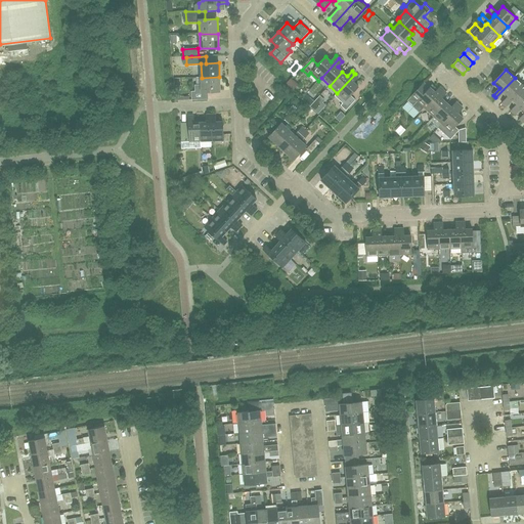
[(346,111),(356,100),(350,95),(358,87),(353,82),(358,77),(355,74),(337,93),(335,96),(342,103),(340,105),(346,111)]
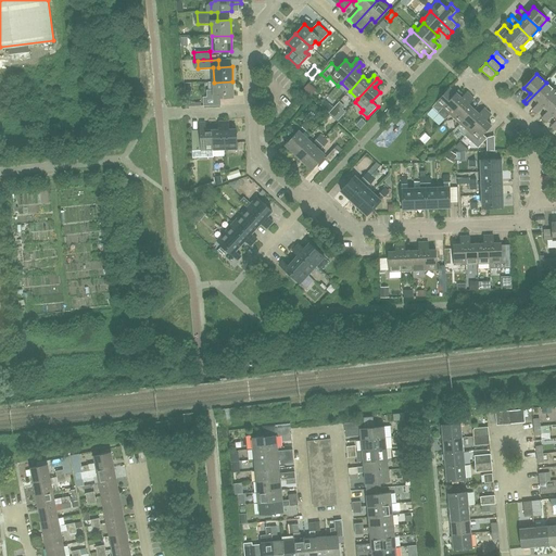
[(204,105),(220,105),(220,98),(234,98),(232,81),(214,83),(214,98),(204,98),(204,101),(204,103),(204,104),(204,105)]
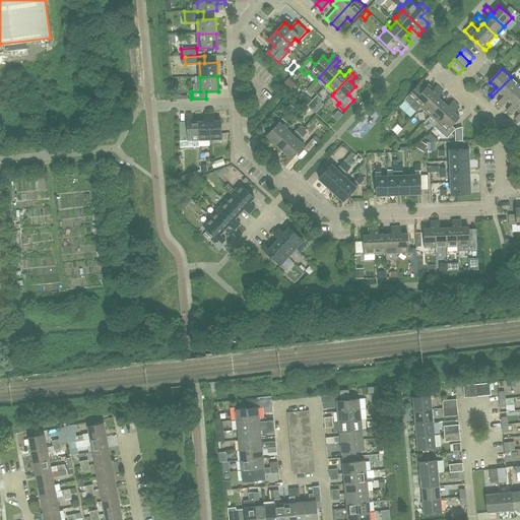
[(501,105),(519,84),(511,77),(492,96),(494,99),(500,91),(504,95),(498,103),(501,105)]
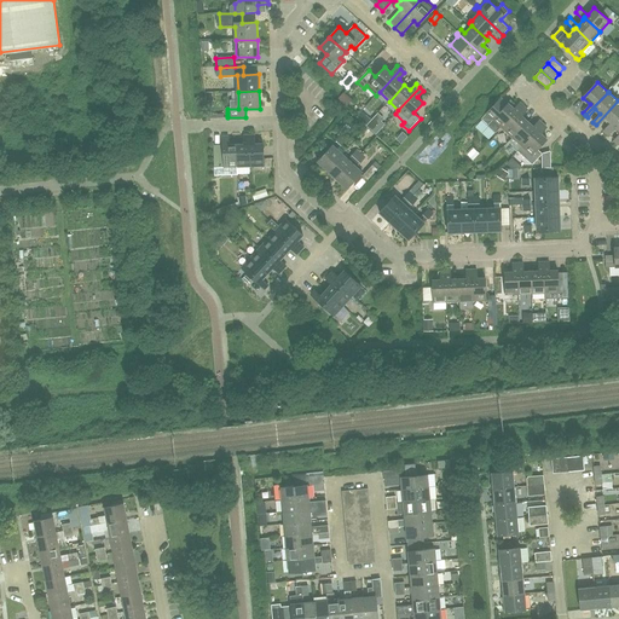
[(503,129),(525,106),(520,103),(515,109),(514,109),(514,108),(515,105),(512,100),(508,104),(499,113),(493,106),(481,119),(489,126),(496,133),(501,127),(503,129)]
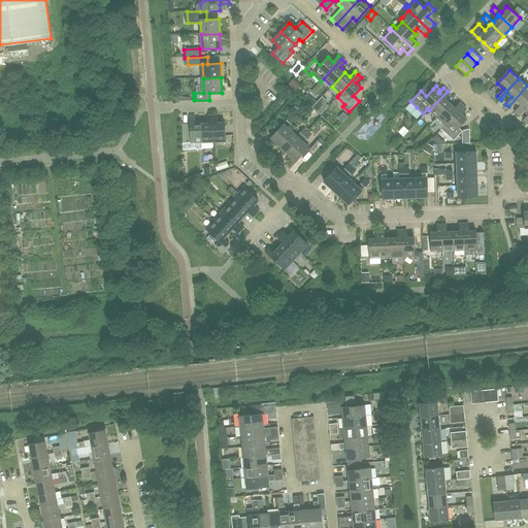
[(517,114),(527,102),(527,87),(527,86),(508,106),(509,108),(516,101),(521,105),(515,112),(517,114)]
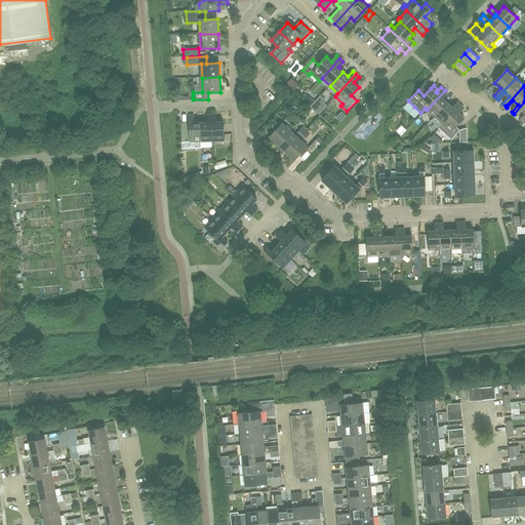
[(435,117),(447,103),(443,98),(448,93),(445,90),(427,110),(435,117)]
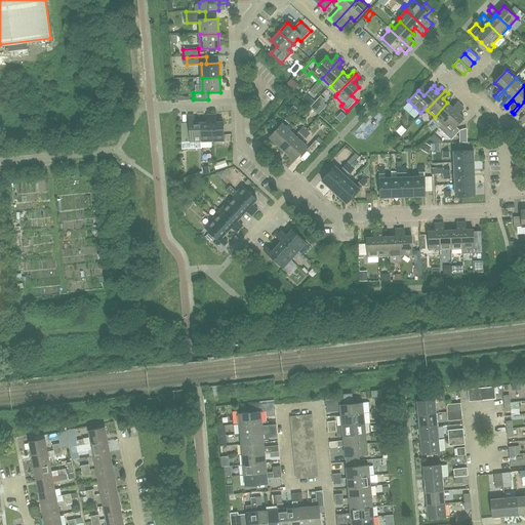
[(307,103),(311,107),(315,102),(311,98),(307,103)]
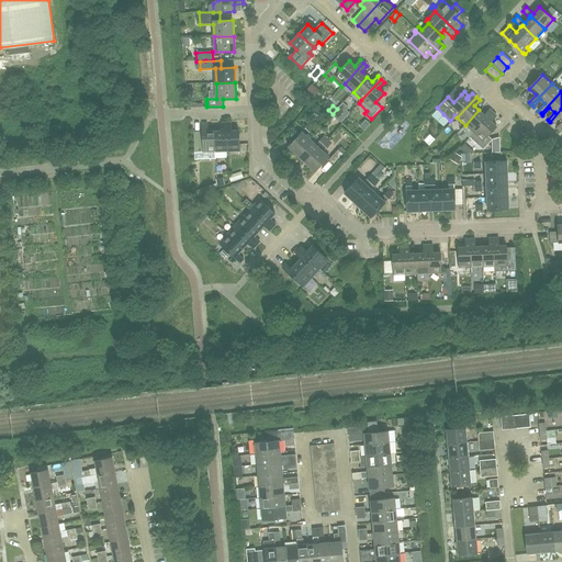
[(560,131),(561,127),(561,109),(550,122),(552,123),(559,116),(561,119),(561,122),(557,128),(560,131)]
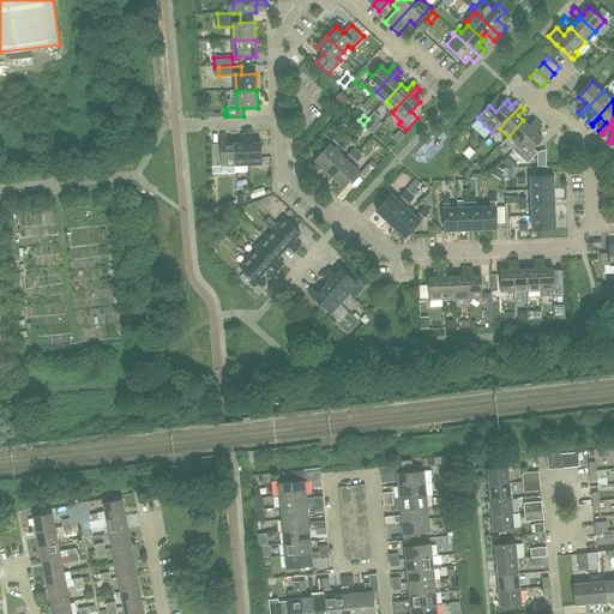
[(515,150),(518,146),(539,124),(535,120),(530,126),(523,120),(509,137),(506,139),(510,144),(509,145),(515,150)]
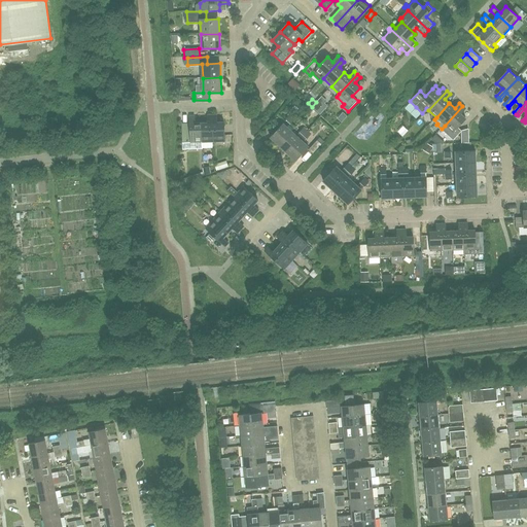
[(462,106),(445,126),(442,129),(443,131),(453,140),(461,131),(458,128),(466,119),(461,114),(466,109),(462,106)]
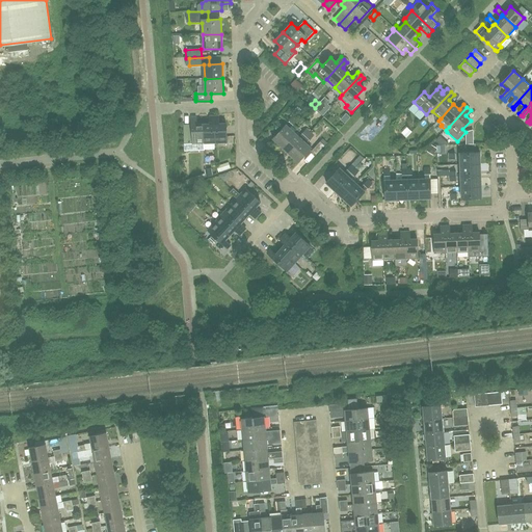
[(293,125),(297,121),(294,116),(289,121),(293,125)]
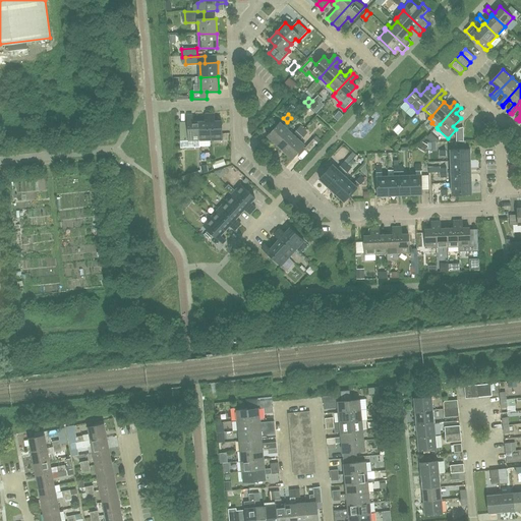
[(192,122),(192,115),(188,115),(188,122),(188,127),(180,128),(180,141),(188,140),(188,141),(199,141),(199,122),(192,122)]
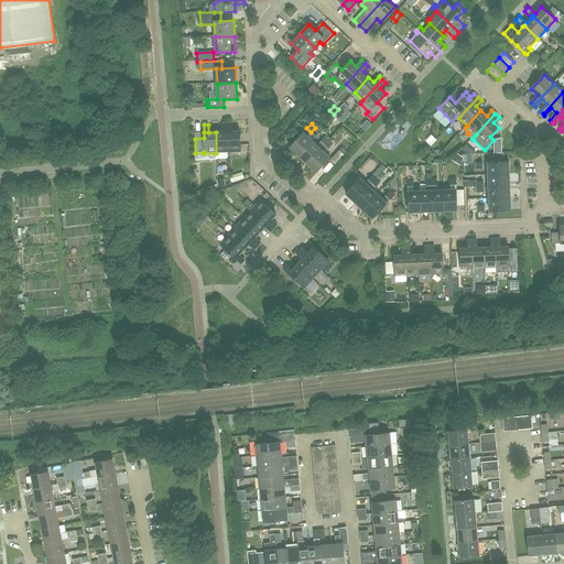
[(216,153),(228,152),(227,125),(223,125),(223,132),(216,132),(216,153)]
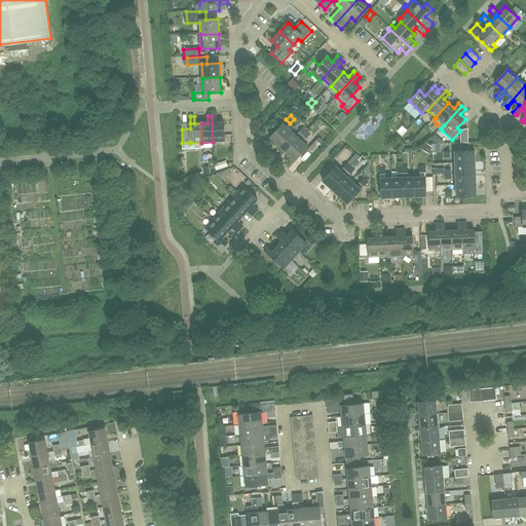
[(217,122),(217,116),(212,116),(213,142),(224,142),(224,122),(217,122)]
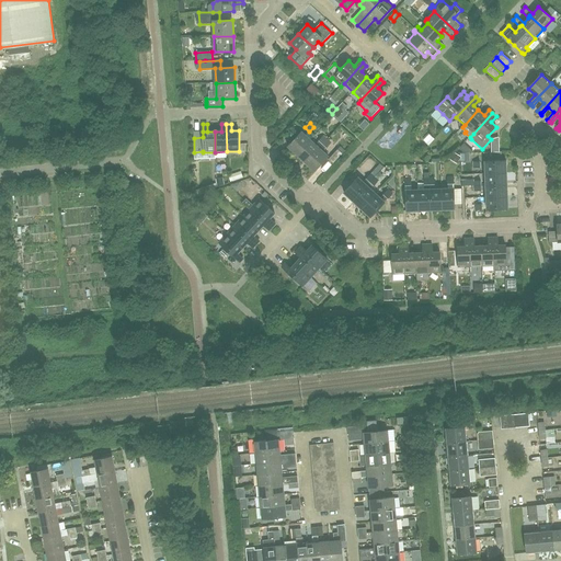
[(297,155),(311,139),(301,132),(288,147),(297,155)]
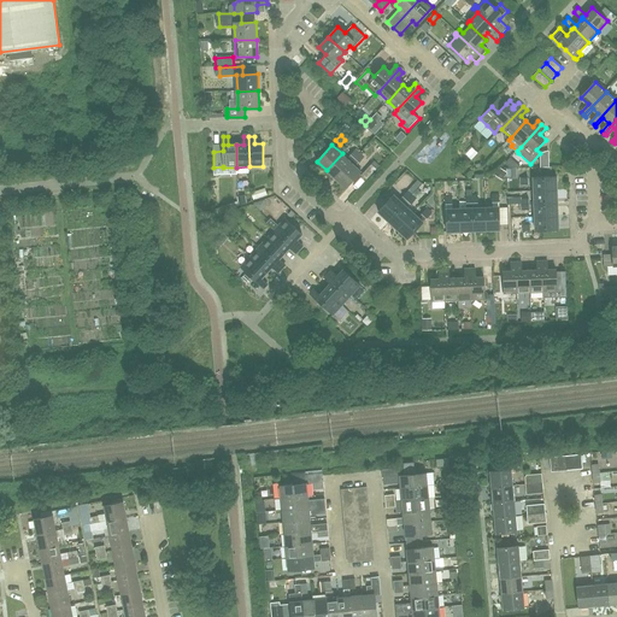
[(336,180),(360,153),(356,150),(347,159),(342,153),(327,170),(336,180)]
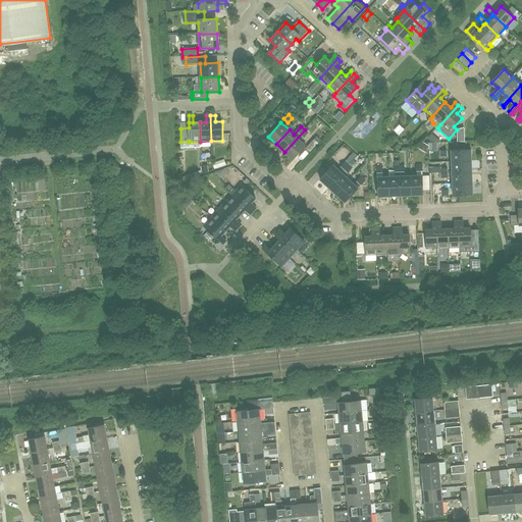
[(293,159),(306,146),(301,141),(308,133),(305,129),(284,152),(293,159)]
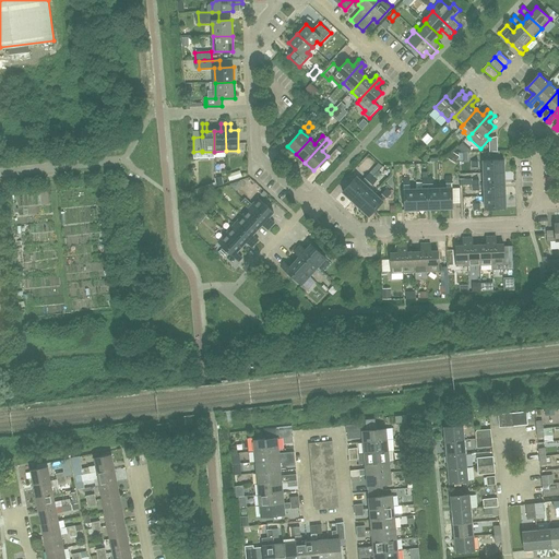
[(332,163),(341,153),(336,149),(326,159),(332,163)]
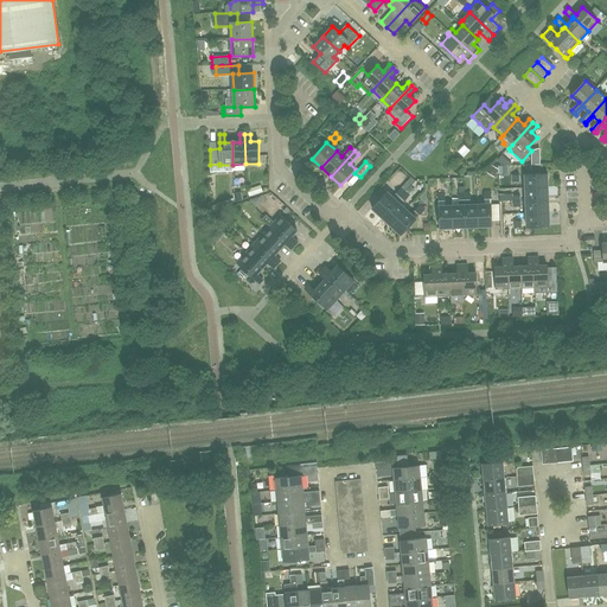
[(493,177),(498,170),(492,165),(487,172),(493,177)]
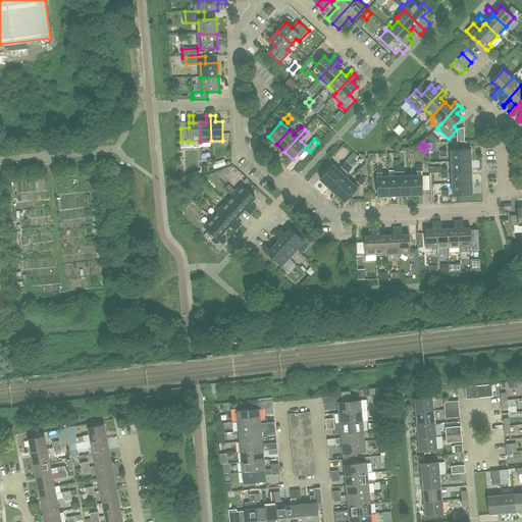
[(452,150),(452,162),(471,161),(470,150),(466,150),(465,143),(458,144),(458,150),(452,150)]
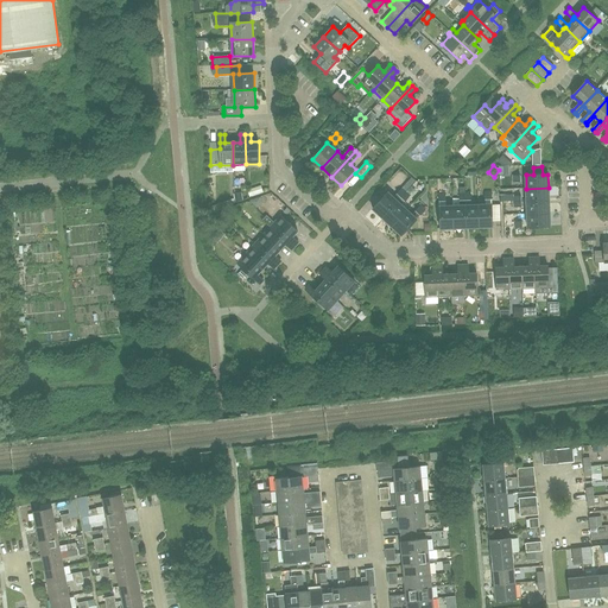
[(260,185),(247,190),(249,197),(263,192),(260,185)]
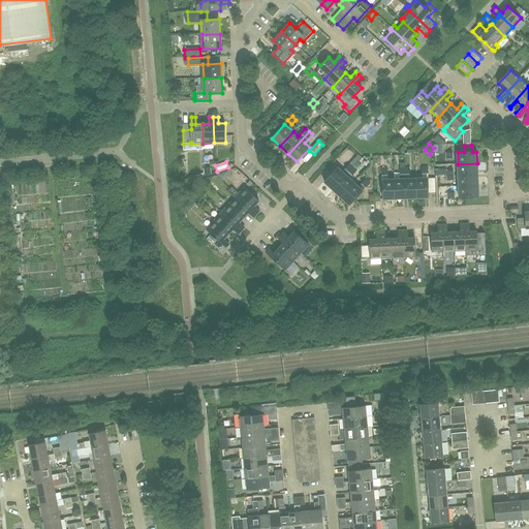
[(333,189),(353,166),(350,163),(345,168),(343,172),(338,166),(324,181),(333,189)]
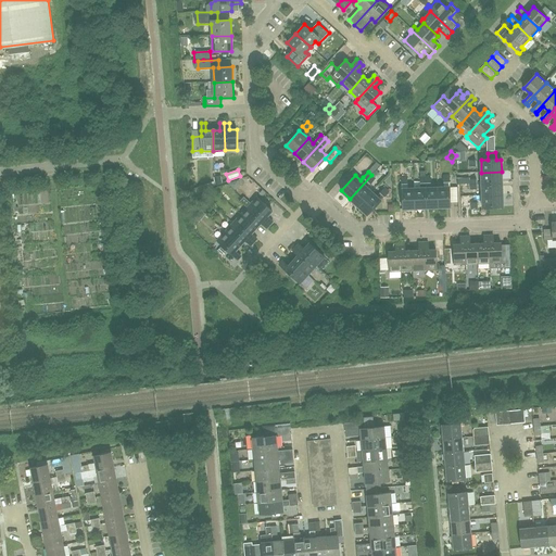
[(481,184),(502,182),(502,172),(481,173),(481,184)]
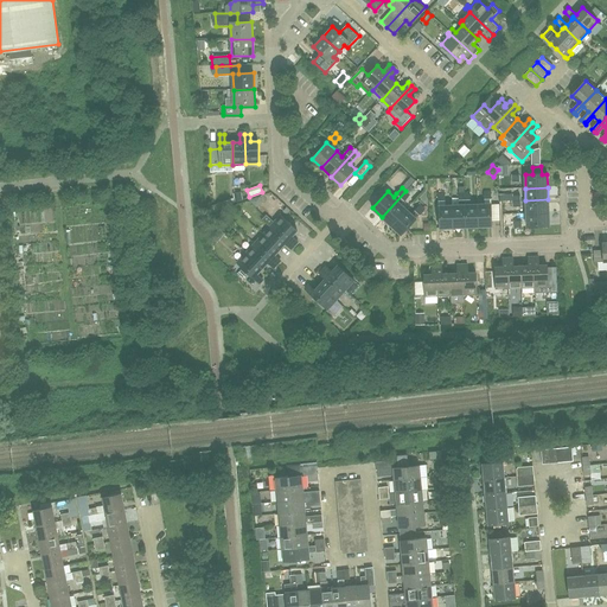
[(391,225),(407,209),(401,204),(404,200),(409,196),(406,191),(382,217),(391,225)]
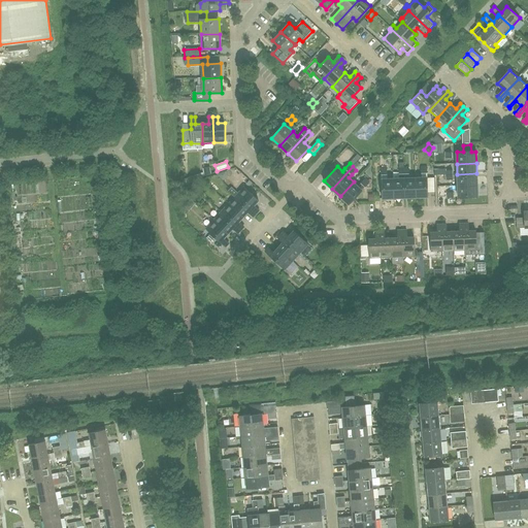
[(226,171),(218,174),(223,180),(228,175),(226,171)]
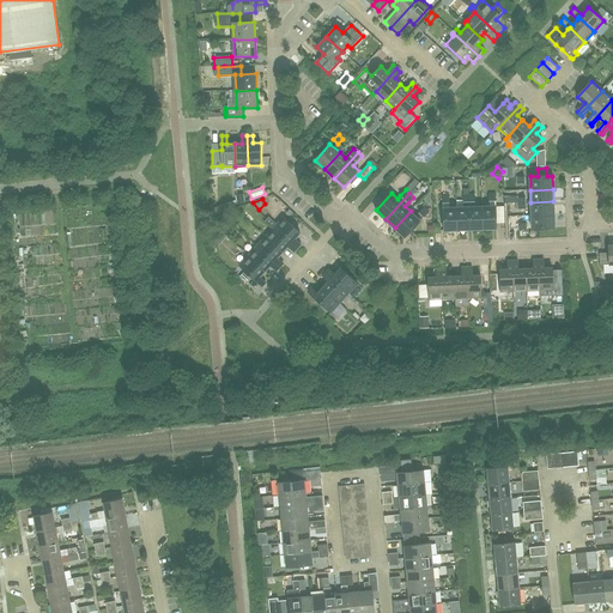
[(490,206),(483,207),(484,229),(497,229),(496,206),(496,201),(490,201),(490,206)]
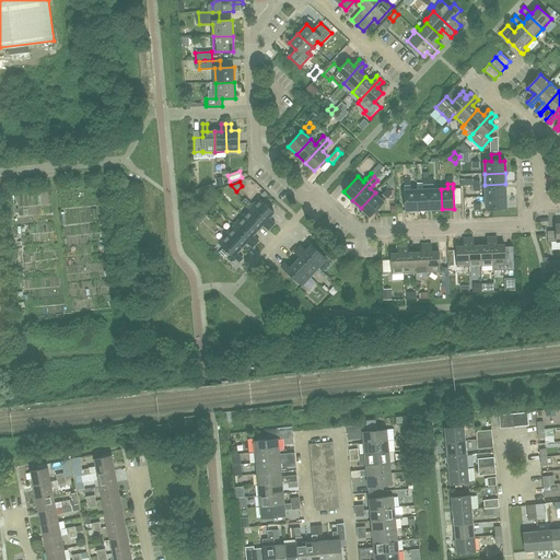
[(486,197),(506,196),(505,184),(485,185),(486,197)]
